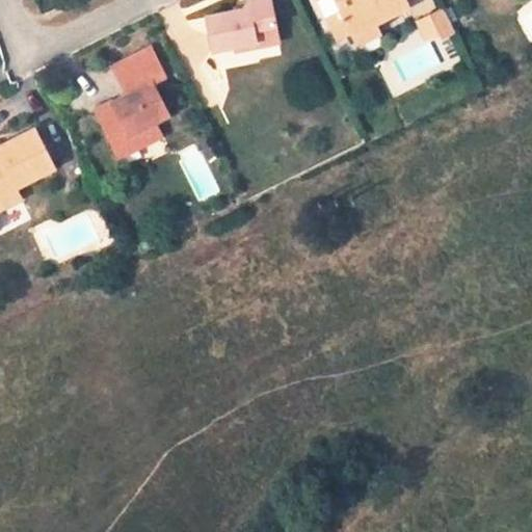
[(247,8),(225,11),(204,16),(210,50),(233,45),(253,42),(254,47),(256,47),(280,42),(270,0),(255,0),(246,1),(247,8)]
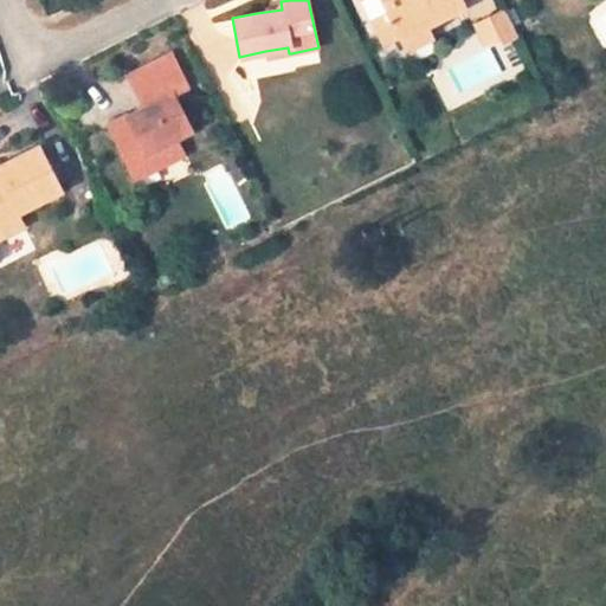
[(464,0),(386,0),(392,10),(374,17),(385,39),(400,33),(403,37),(430,24),(468,6),(464,0)]
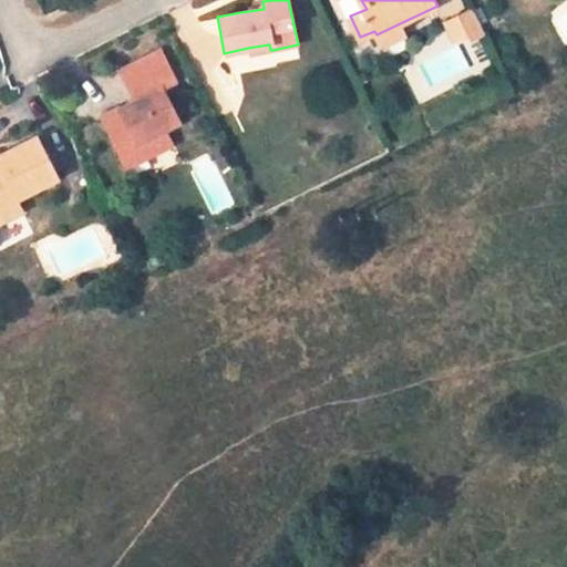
[(473,10),(445,23),(453,39),(468,32),(472,39),(483,32),(473,10)]
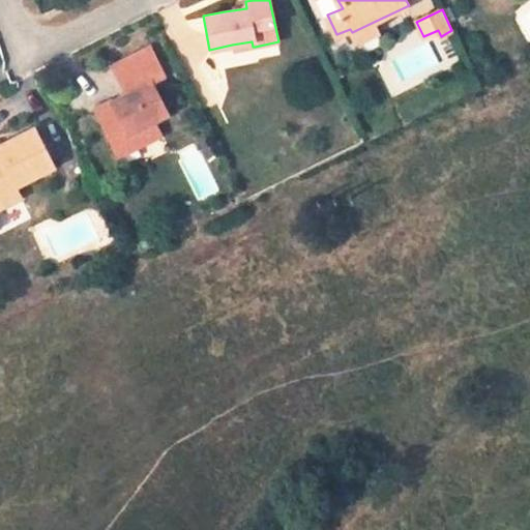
[(376,21),(352,32),(357,43),(381,32),(376,21)]
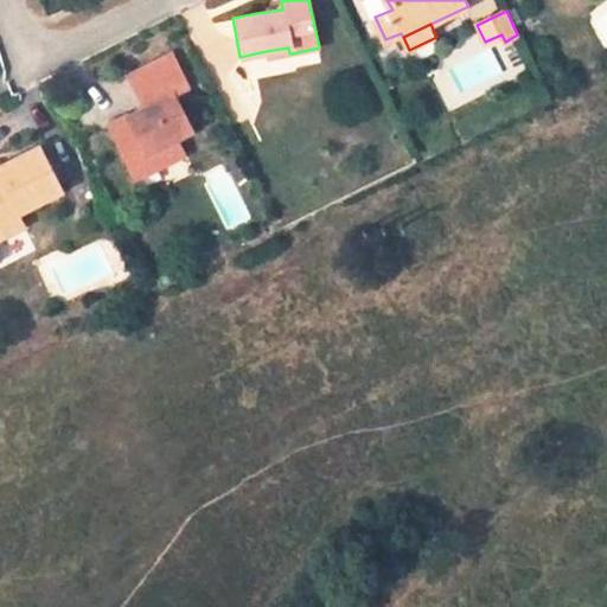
[(288,48),(266,51),(267,58),(289,53),(288,48)]
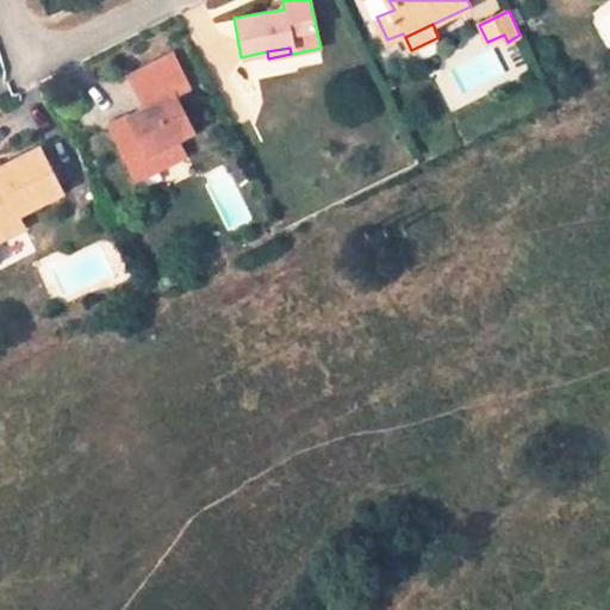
[(192,131),(173,95),(187,88),(172,54),(128,75),(144,109),(110,125),(131,170),(151,161),(162,168),(184,157),(179,147),(175,139),(192,131)]
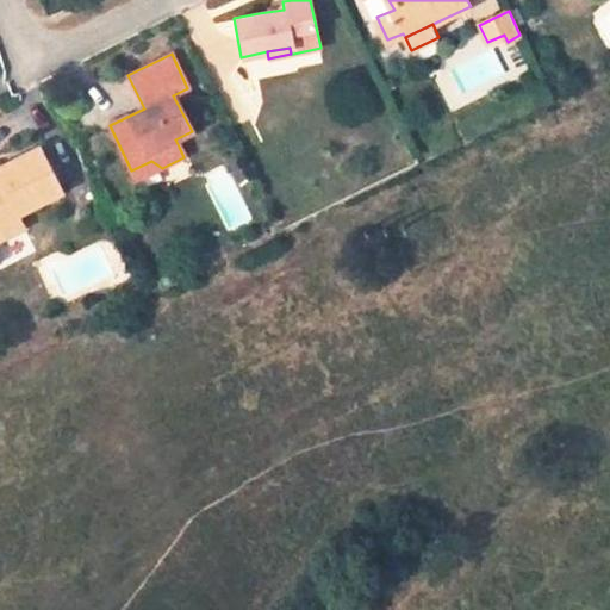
[(0,237),(24,225),(17,211),(60,190),(39,148),(0,166),(0,237)]
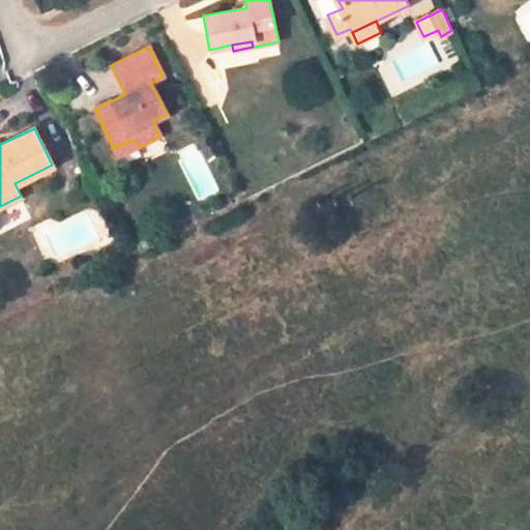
[(131,140),(114,148),(118,156),(141,146),(131,140)]
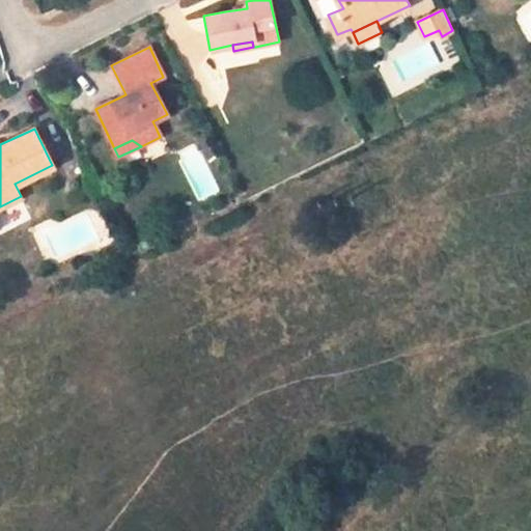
All buildings are outlined.
